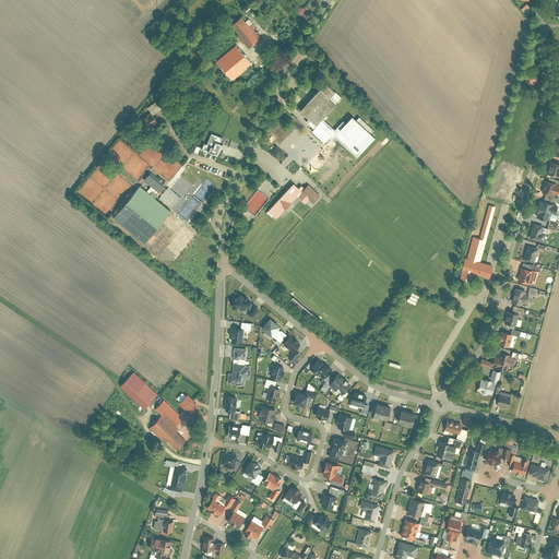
[(258,37),(240,16),(229,25),(247,46),(258,37)]
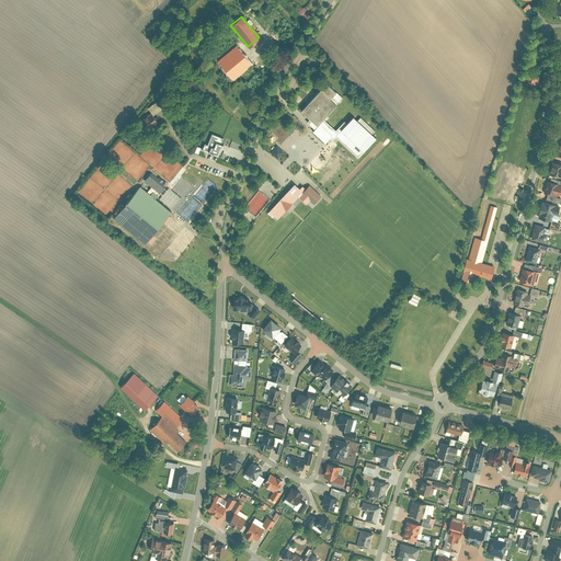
[(219,64),(232,79),(251,63),(238,47),(219,64)]
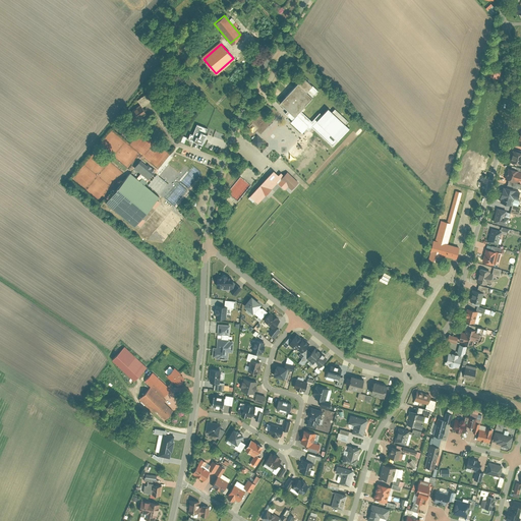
[(489,67),(489,69),(485,68),(484,72),(499,76),(501,70),(489,67)]
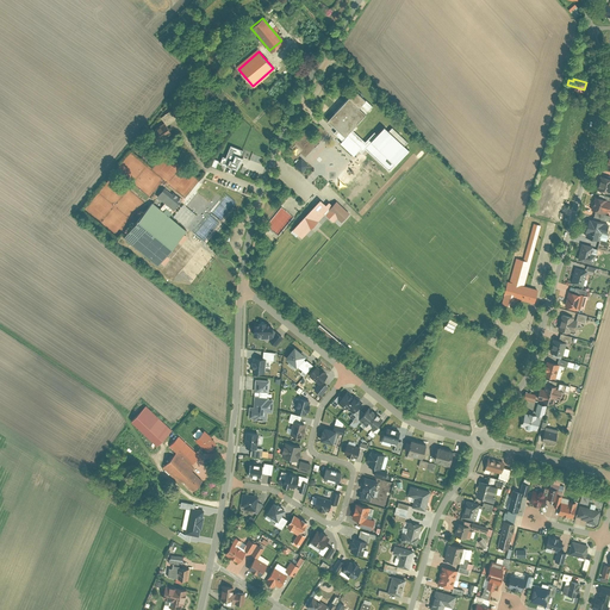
[(353,88),(324,118),(342,135),(363,112),(356,106),(363,98),(353,88)]
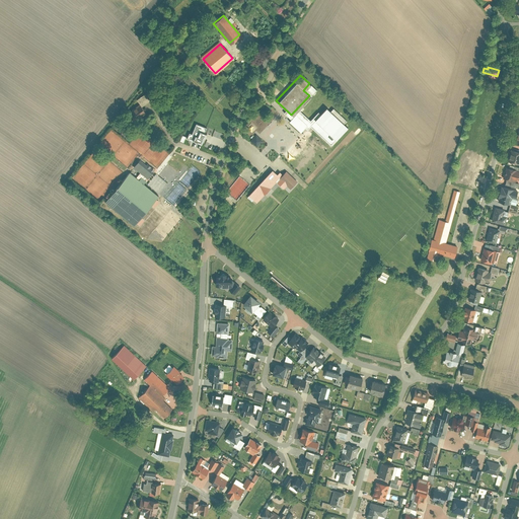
[(146,113),(140,103),(129,112),(136,121),(146,113)]
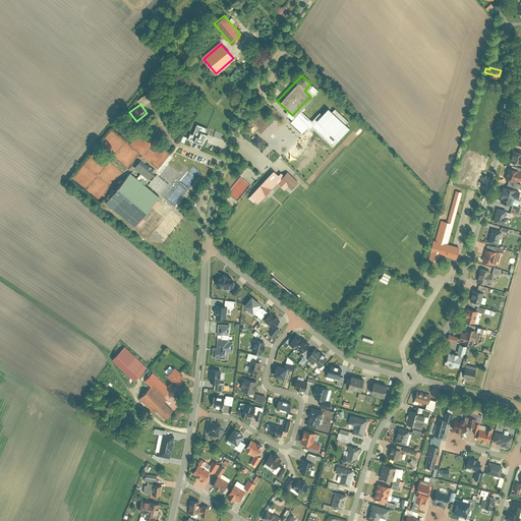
[(328,108),(310,126),(331,145),(348,127),(328,108)]
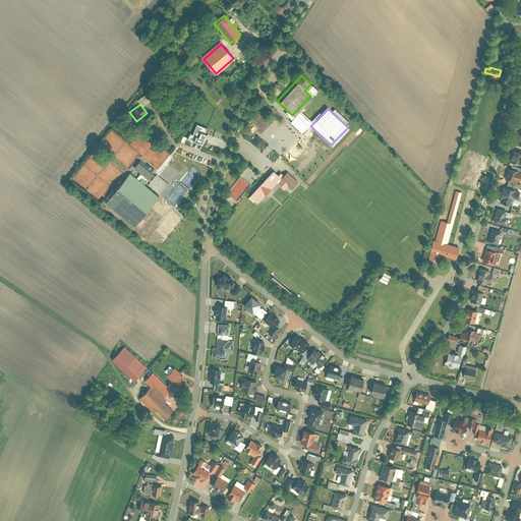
[(296,114),(289,121),(300,131),(306,124),(296,114)]
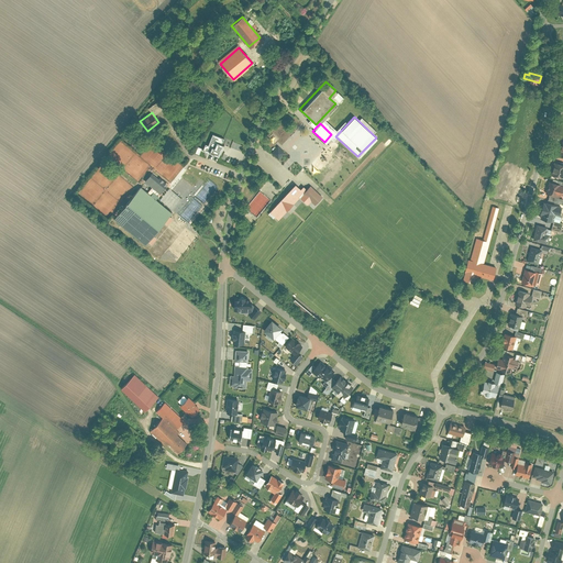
[(206,150),(216,154),(222,138),(212,133),(206,150)]
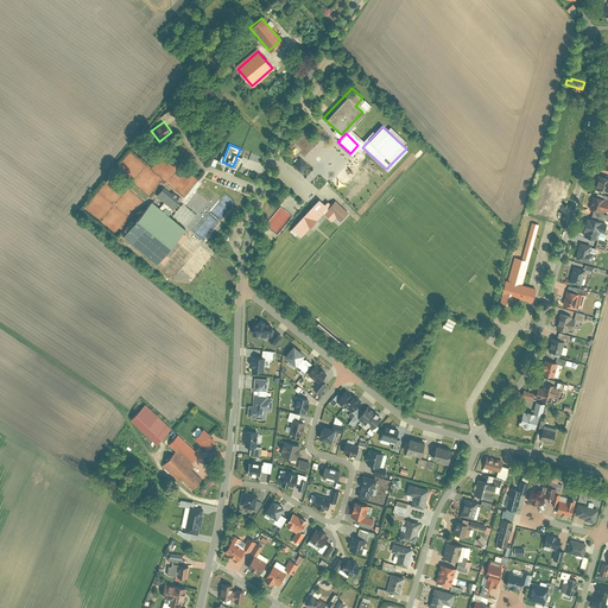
[(306,164),(299,158),(293,165),(302,171),(306,164)]
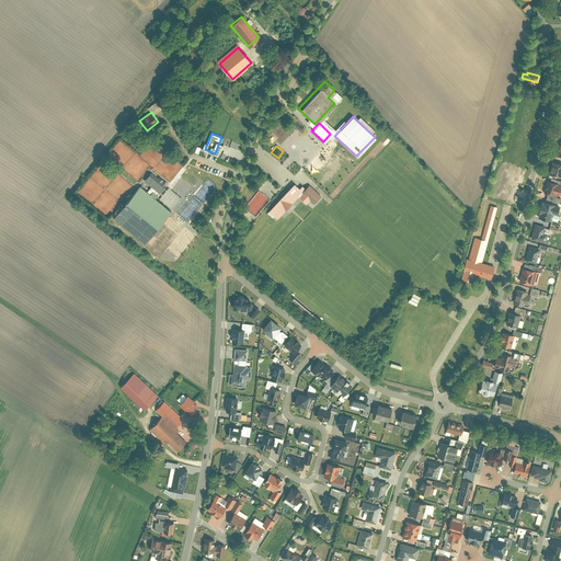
[(560,175),(560,161),(552,159),(549,172),(560,175)]
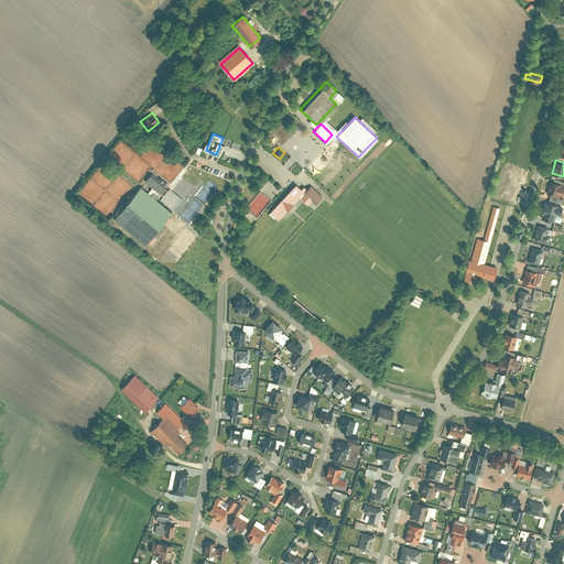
[(152,172),(145,180),(160,192),(166,184),(152,172)]
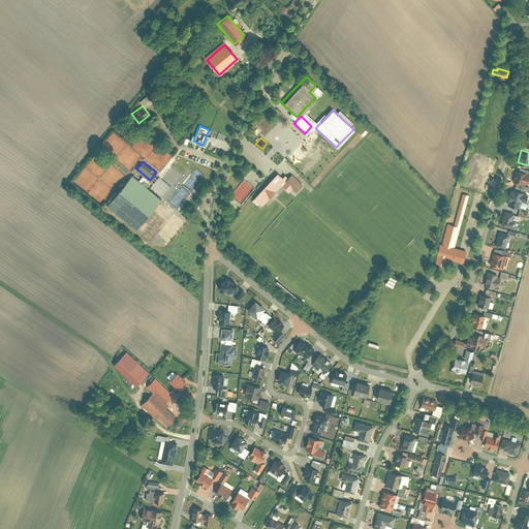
[(516,168),(512,181),(517,182),(525,184),(527,184),(528,175),(528,173),(526,173),(527,172),(516,168)]
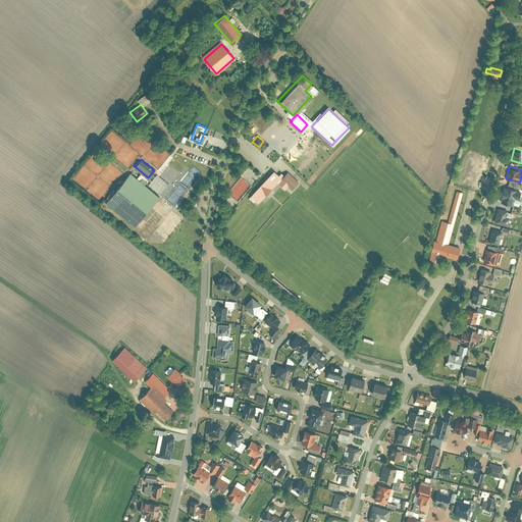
[(105,201),(135,224),(159,195),(148,185),(131,170),(105,201)]
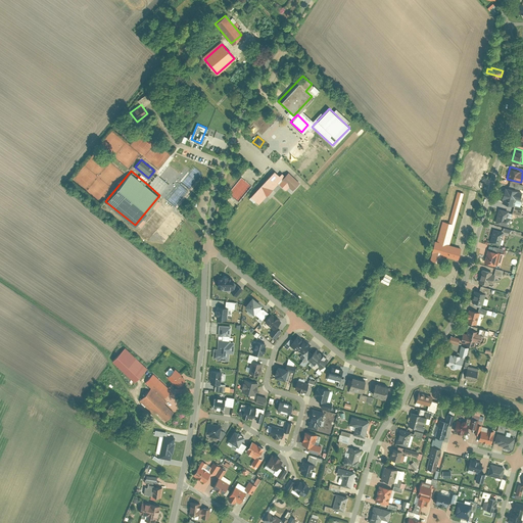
[(249,196),(258,204),(281,180),(273,172),(249,196)]
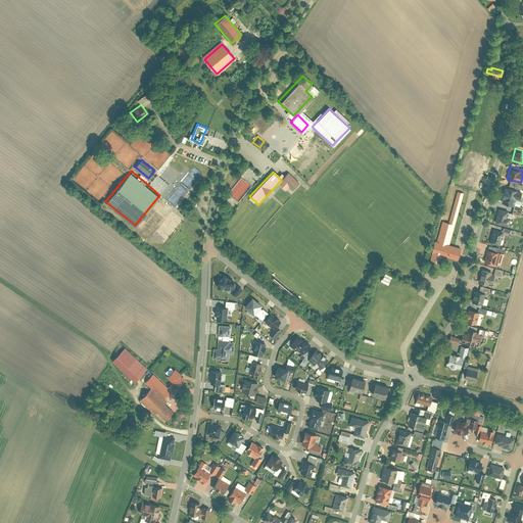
[(300,181),(289,172),(283,179),(293,188),(300,181)]
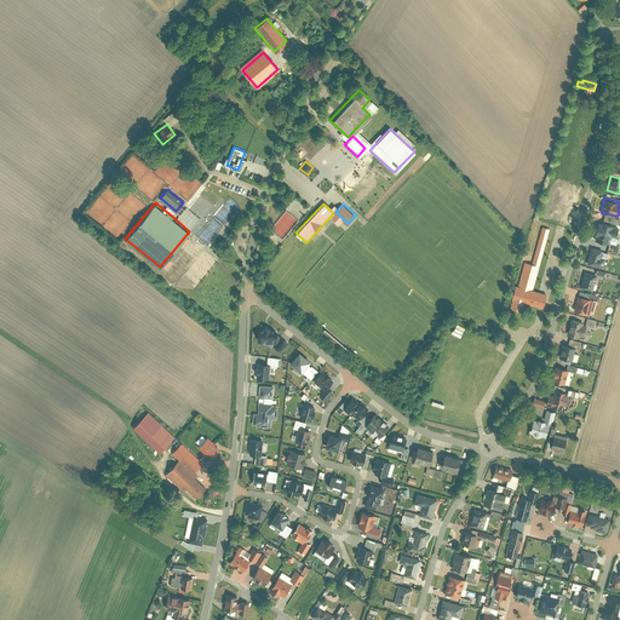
[(187,207),(176,219),(189,231),(200,218),(187,207)]
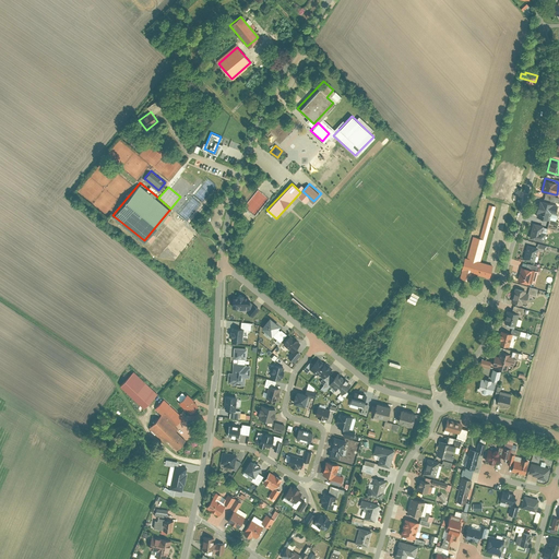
[(258,189),(244,206),(254,215),(269,198),(258,189)]
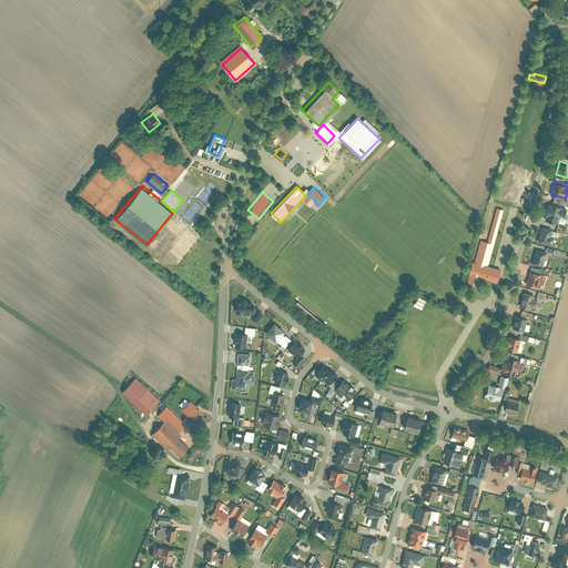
[(564,198),(555,195),(553,201),(567,204),(567,199),(564,199),(564,198)]
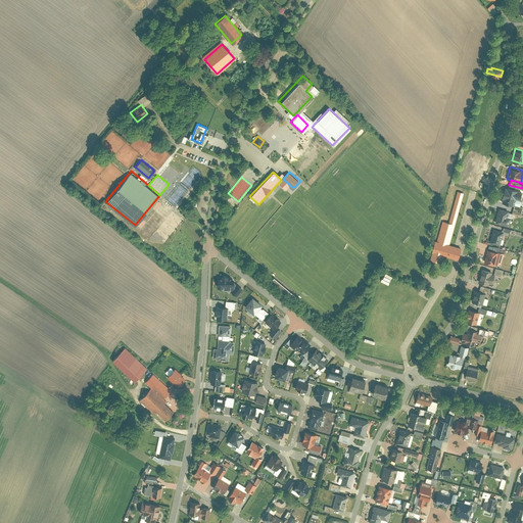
[(501,201),(513,204),(515,198),(520,199),(522,191),(505,187),(501,201)]
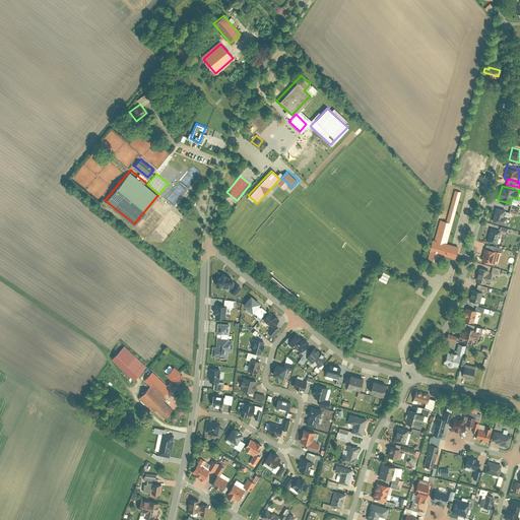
[(438,231),(435,239),(447,242),(460,192),(455,191),(444,232),(438,231)]
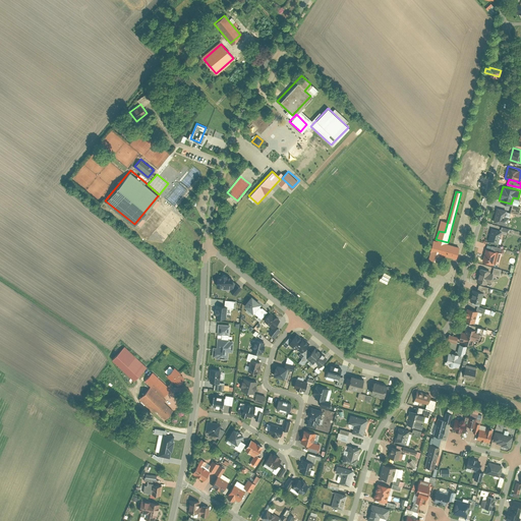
[(520,206),(512,204),(510,211),(518,213),(520,206)]
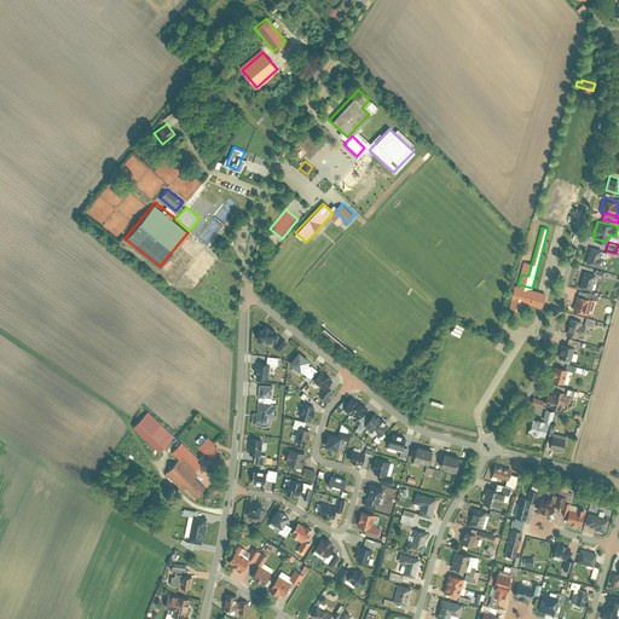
[(585,262),(602,267),(605,256),(600,255),(602,248),(590,246),(585,262)]
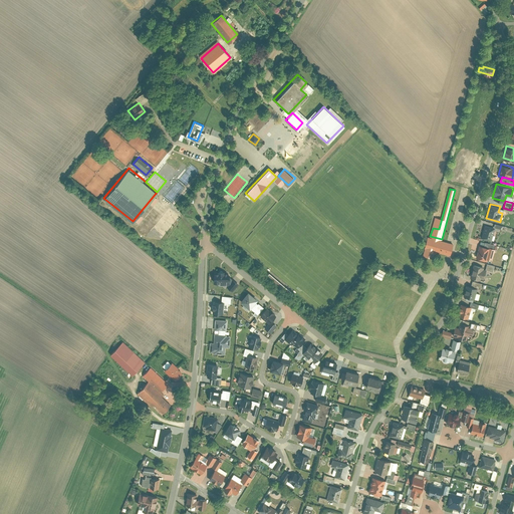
[(484,224),(481,237),(491,240),(495,227),(484,224)]
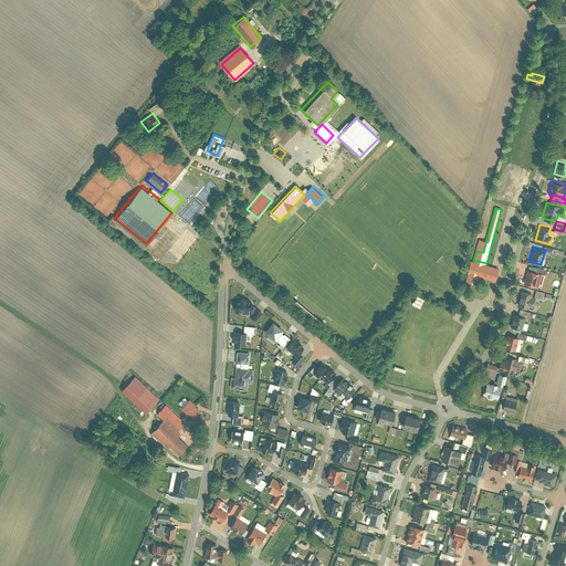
[(473,260),(471,260),(465,280),(478,283),(480,275),(495,280),(499,266),(486,263),(473,260)]
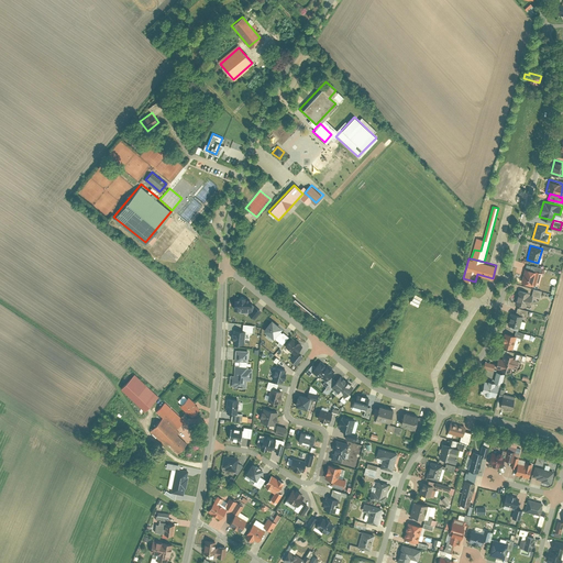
[(530,268),(525,266),(521,279),(538,285),(542,271),(540,271),(530,268)]
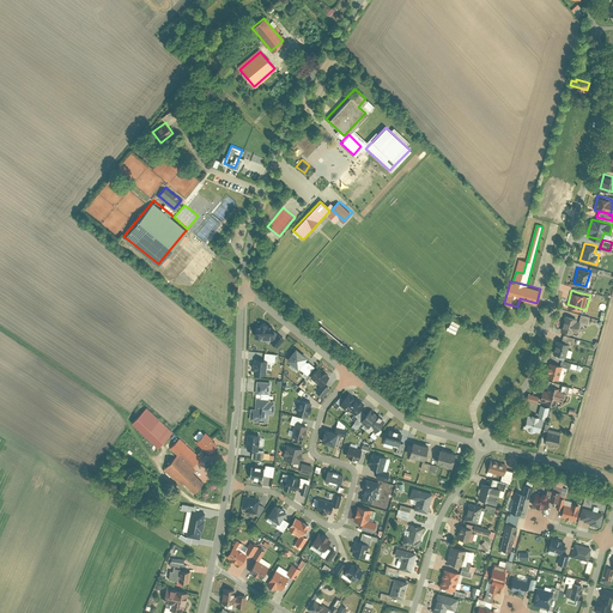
[(560,331),(572,333),(572,331),(576,332),(580,321),(576,320),(576,317),(565,314),(560,331)]
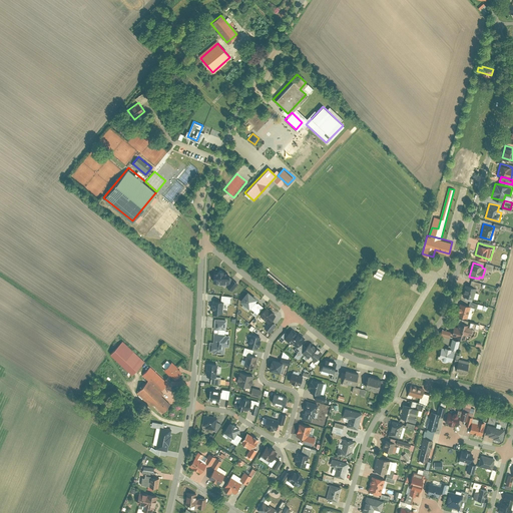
[(222,273),(217,273),(217,275),(212,275),(212,285),(218,285),(218,286),(226,287),(232,292),(237,285),(231,281),(229,283),(228,282),(228,279),(228,276),(225,276),(225,275),(223,275),(222,273)]
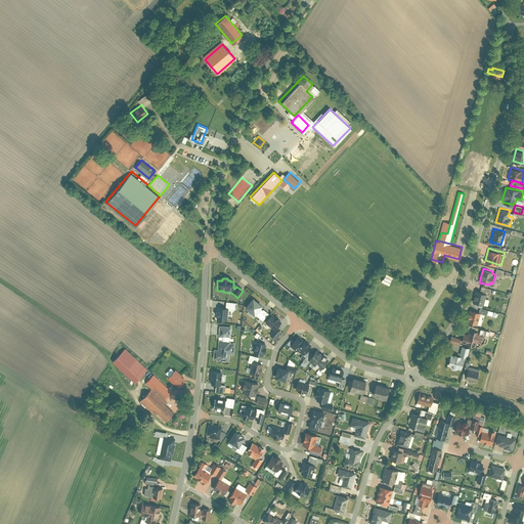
[(482,303),(483,304),(486,293),(475,290),(472,300),(475,301),(482,303)]
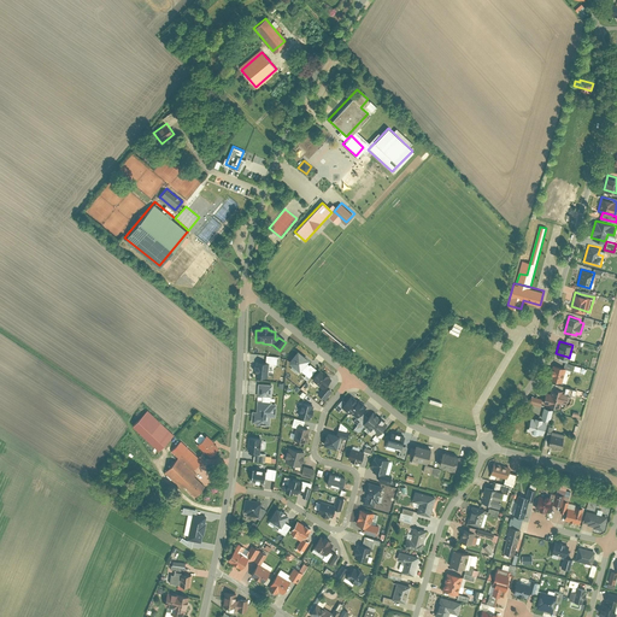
[(310,363),(298,352),(291,362),(303,371),(310,363)]
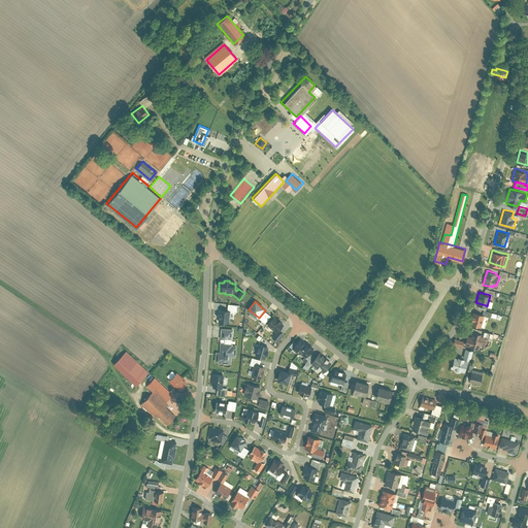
[(484,309),(482,314),(473,310),(470,323),(481,326),(484,315),(490,317),(491,316),(492,311),(484,309)]
